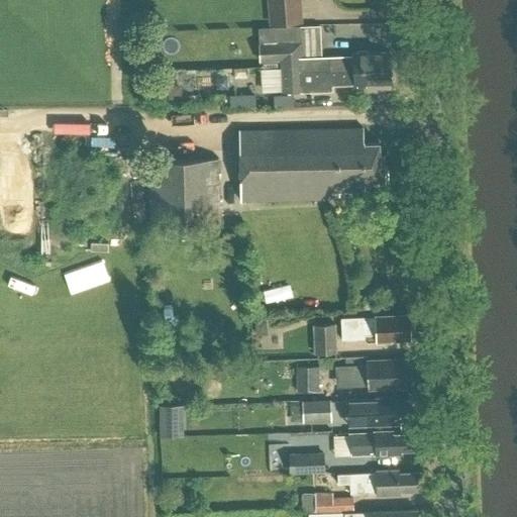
[(303,24),(301,0),(268,0),(270,26),(303,24)]
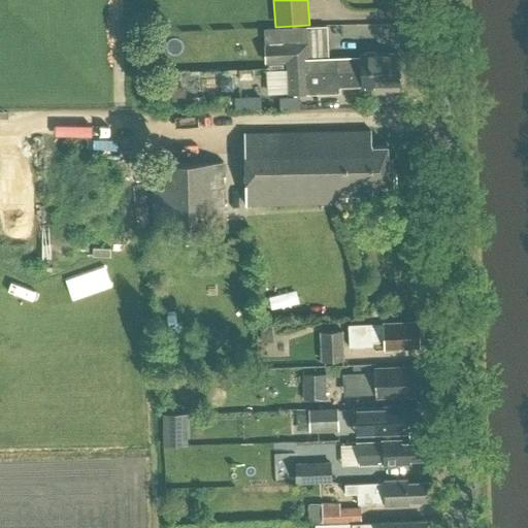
[(378,70),(398,69),(397,54),(374,55),(374,53),(364,53),(364,56),(360,56),(360,58),(335,58),(335,61),(320,62),(307,62),(306,43),(265,44),(265,63),(287,63),(288,73),(378,72),(378,70)]
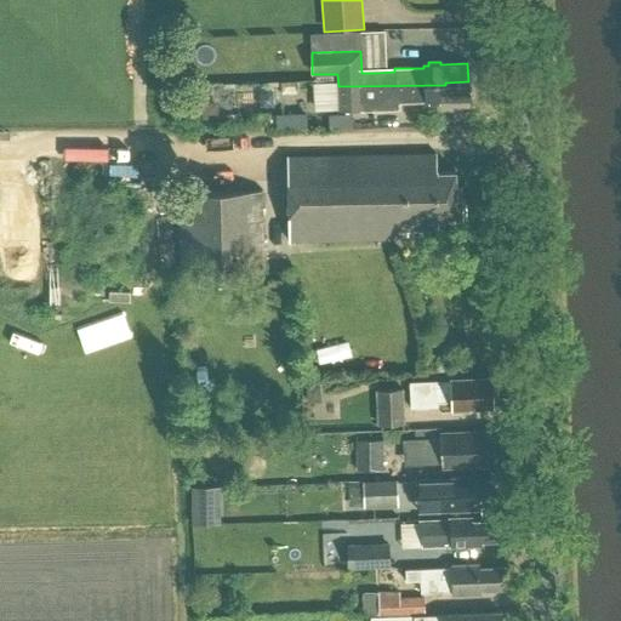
[(445,85),(339,86),(339,110),(363,109),(397,108),(397,102),(428,102),(428,104),(439,104),(439,101),(468,100),(468,96),(471,92),(471,86),(468,84),(468,81),(445,83),(445,85)]
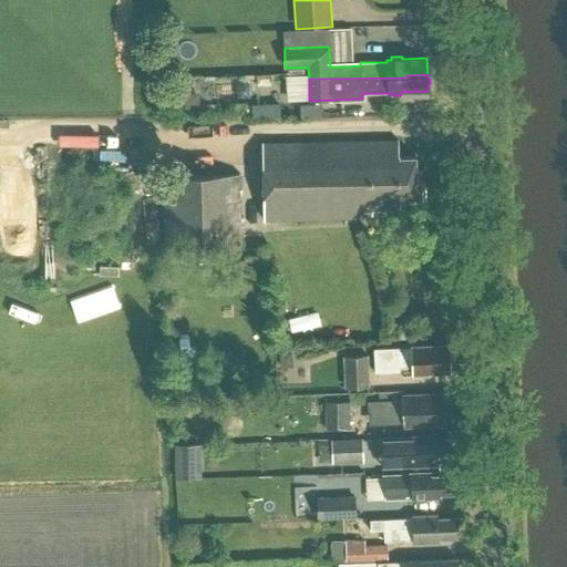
[(371,214),(371,209),(400,208),(399,200),(423,199),(423,197),(425,195),(425,185),(422,181),(422,179),(418,179),(418,173),(415,173),(415,157),(399,157),(398,141),(261,143),(263,219),(354,218),(354,214),(371,214)]
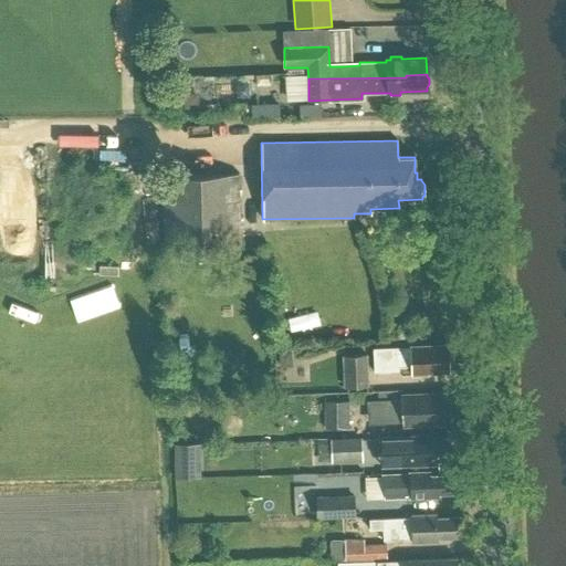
[(238,175),(163,176),(164,247),(239,245),(238,175)]
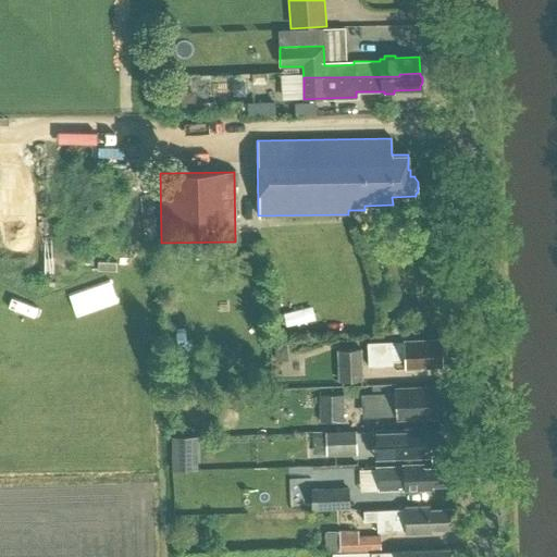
[(440,354),(443,354),(442,342),(440,343),(440,339),(404,341),(404,343),(367,344),(368,366),(393,364),(393,360),(405,360),(405,369),(423,369),(423,366),(441,366),(440,354)]
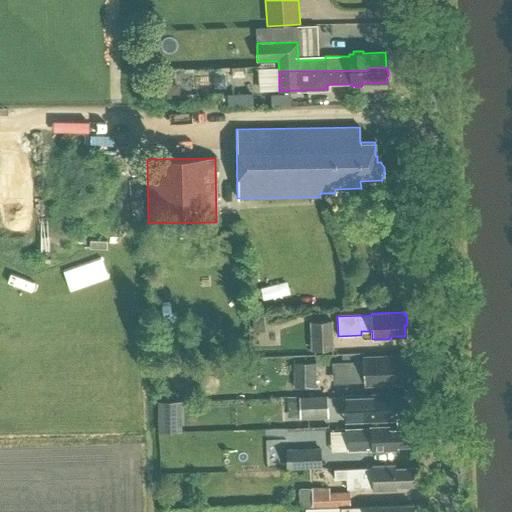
[(333,349),(331,320),(309,321),(310,350),(333,349)]
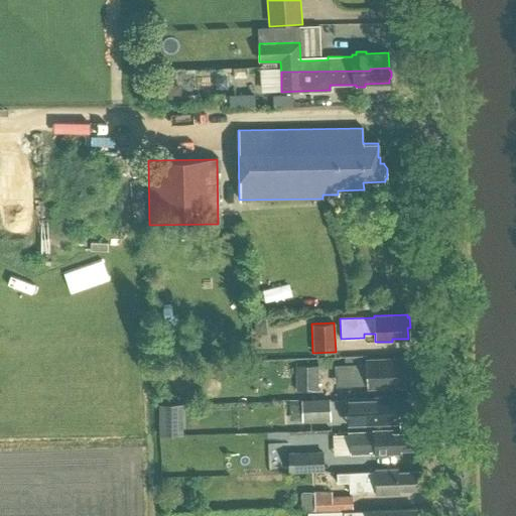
[(409,363),(408,363),(408,358),(365,360),(365,366),(346,367),(346,383),(366,382),(366,388),(385,387),(385,382),(409,381),(409,363)]
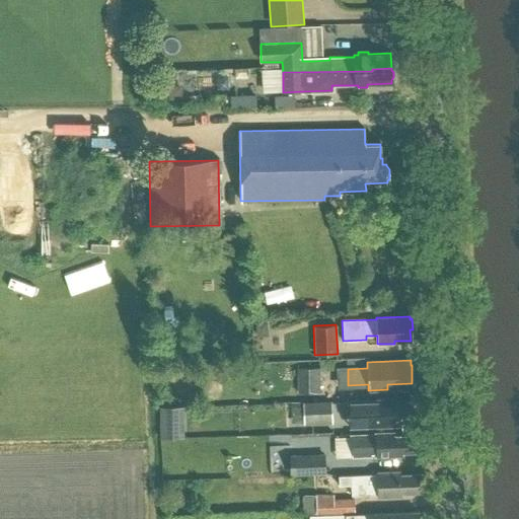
[(299,369),(299,393),(321,393),(321,368),(299,369)]
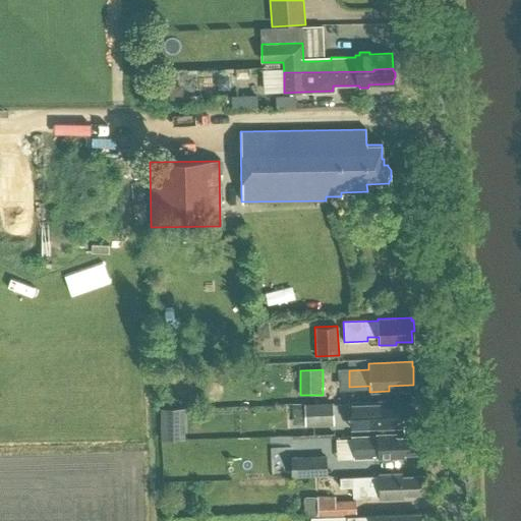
[(349,403),(350,422),(350,428),(401,427),(401,424),(413,423),(413,419),(415,416),(415,410),(413,408),(412,403),(397,404),(397,400),(379,401),(379,402),(349,403)]
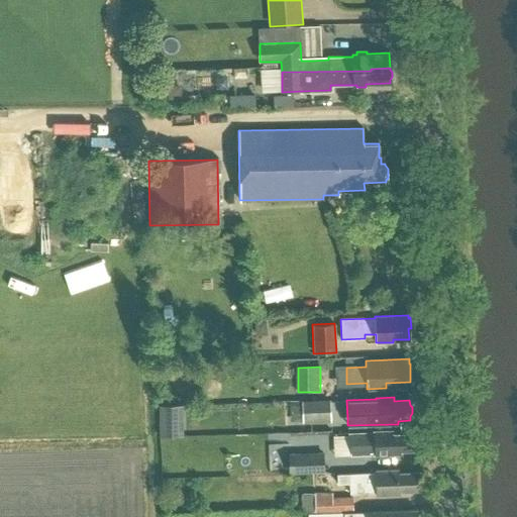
[(333,400),(305,400),(305,421),(333,421),(333,400)]
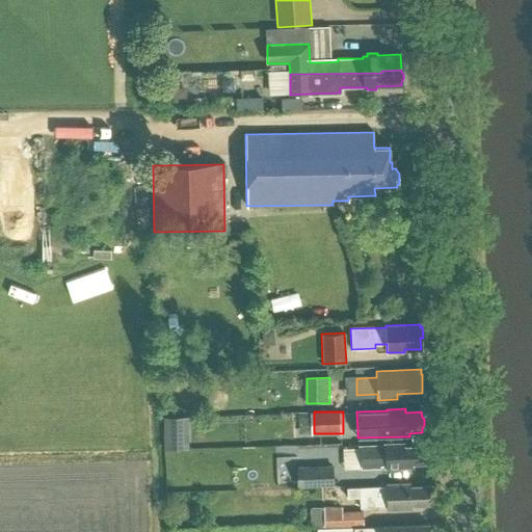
[(338,466),(361,466),(361,467),(384,466),(384,468),(403,467),(403,463),(426,462),(425,447),(403,447),(403,444),(384,444),(384,446),(337,447),(338,466)]
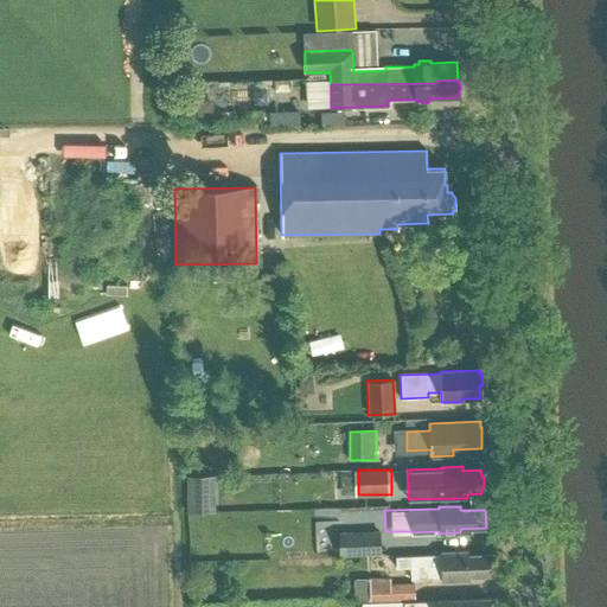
[(339,534),(340,553),(381,553),(381,532),(339,534)]
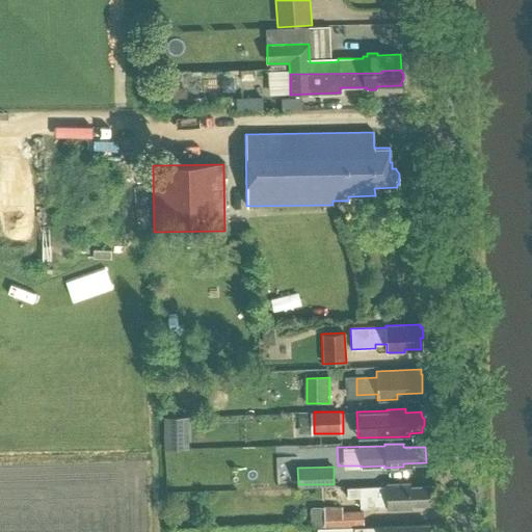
[(404,505),(427,504),(427,486),(409,487),(409,484),(347,486),(348,497),(361,497),(361,507),(388,506),(388,509),(404,508),(404,505)]
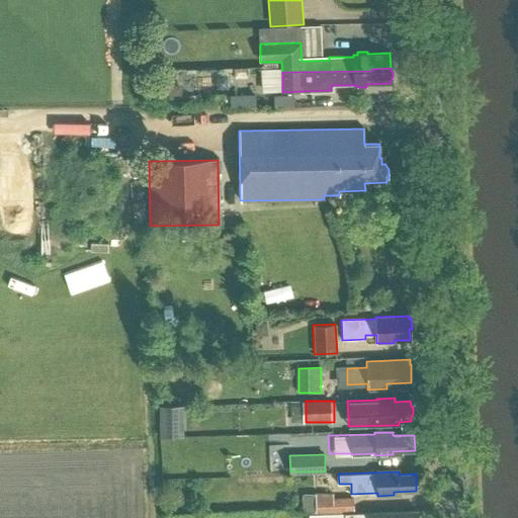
[(180,492),(180,504),(193,504),(193,492),(180,492)]
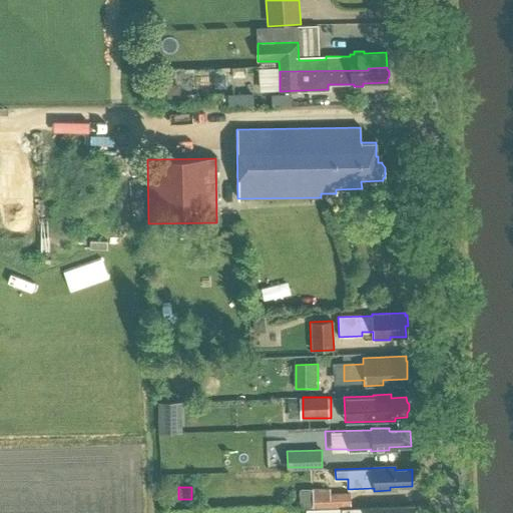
[(300,489),(300,508),(350,508),(350,492),(330,492),(330,488),(300,489)]
